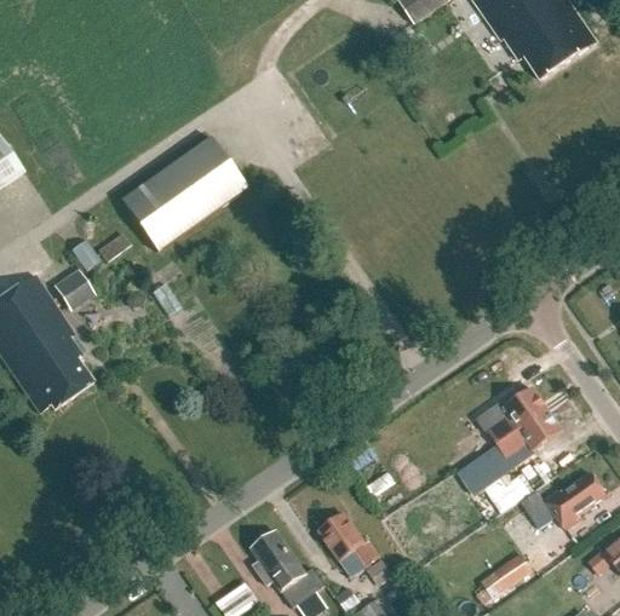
[(399,0),(415,24),(449,0),(399,0)]
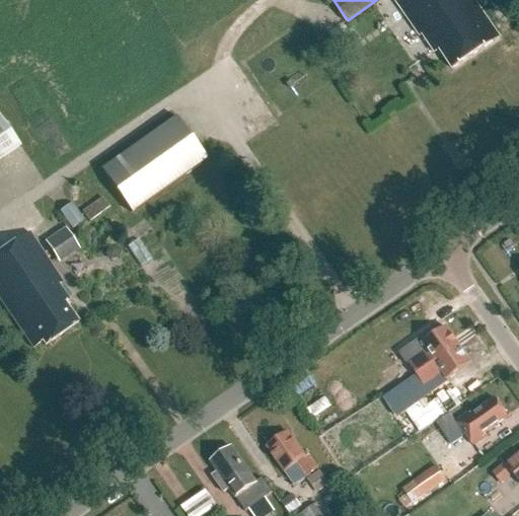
[(396,0),(420,33),(422,31),(435,50),(439,47),(452,67),(499,34),(474,0),(396,0)]
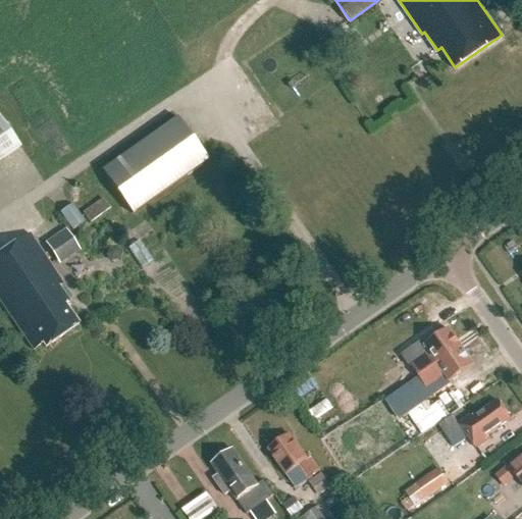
[(433,84),(440,98),(454,91),(447,78),(433,84)]
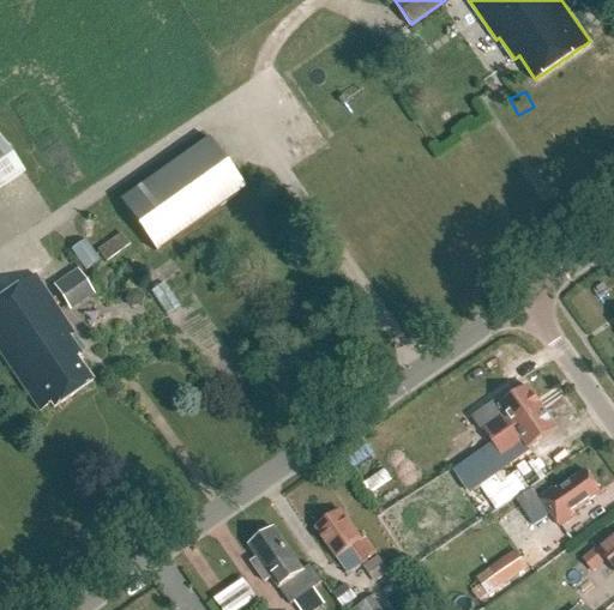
[(118,201),(154,251),(242,187),(206,137),(118,201)]
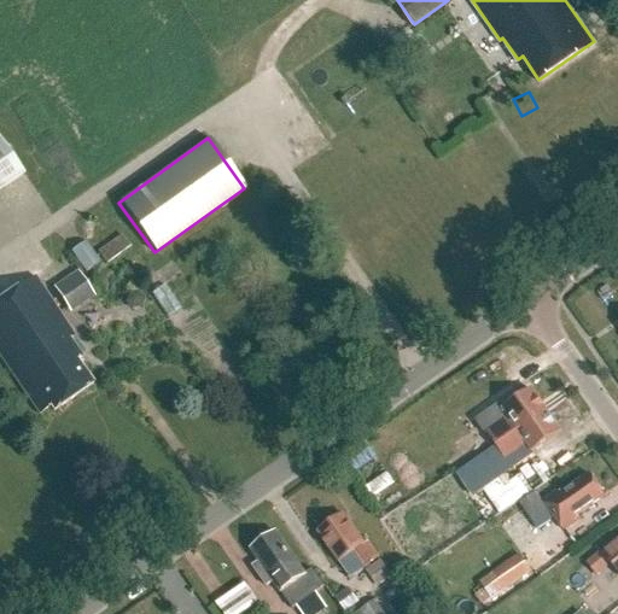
[(0,186),(19,173),(0,145),(0,186)]
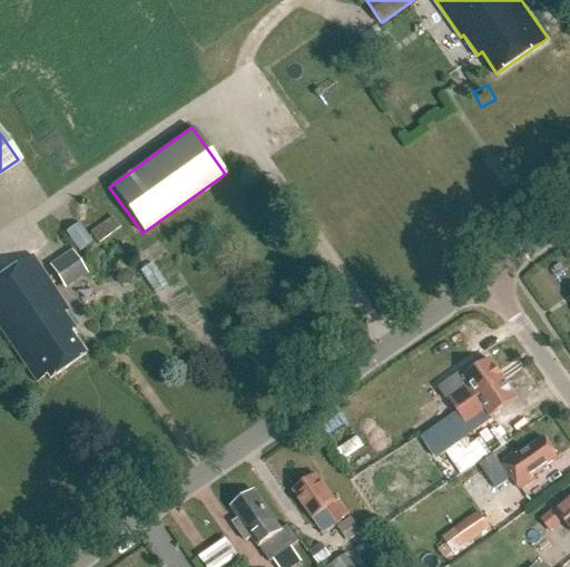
[(118,225),(111,215),(89,230),(97,240),(118,225)]
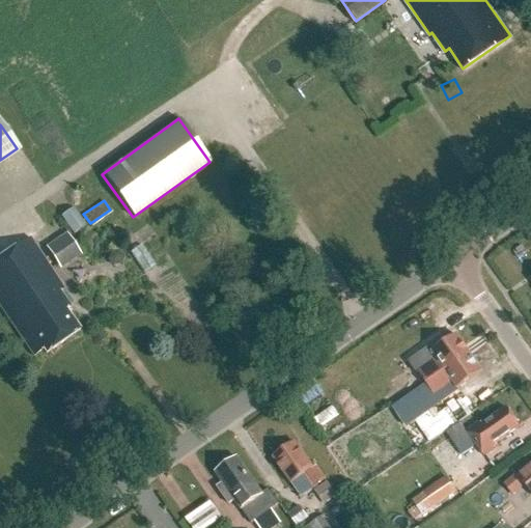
[(74,204),(60,214),(74,231),(87,222),(74,204)]
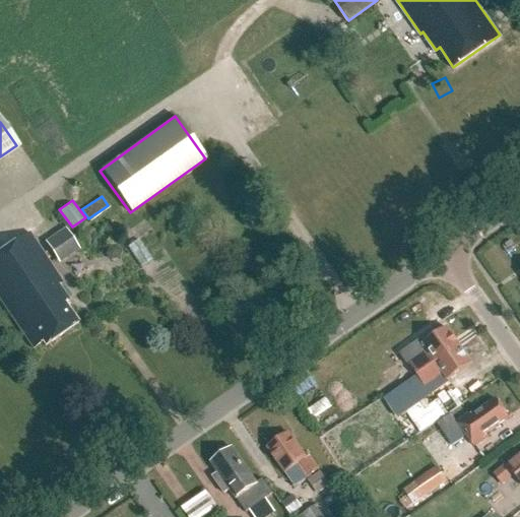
[(45,242),(60,264),(79,251),(64,229),(45,242)]
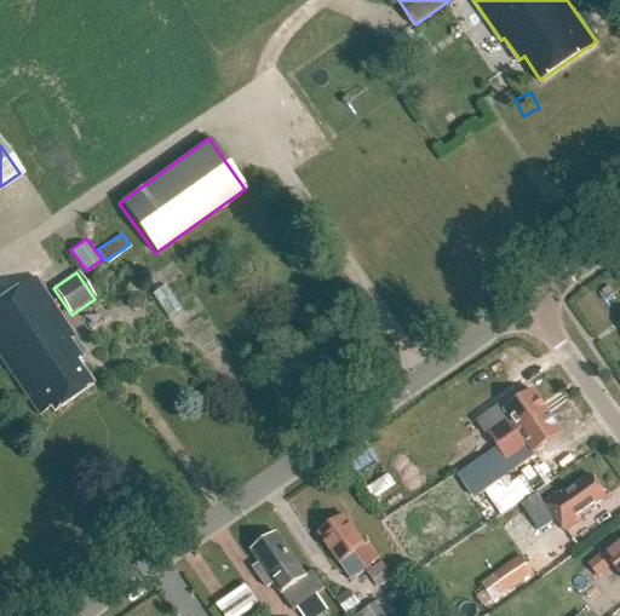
[(0,353),(39,412),(50,404),(53,408),(93,381),(78,358),(82,355),(69,337),(75,333),(35,275),(0,299),(0,353)]
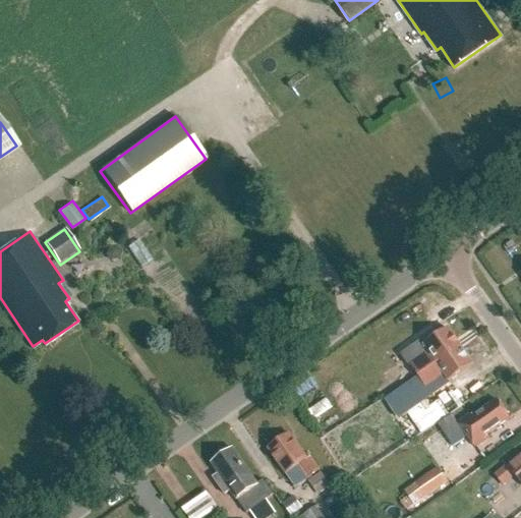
[(411,362),(418,373),(461,345),(449,327),(424,343),(429,350),(411,362)]
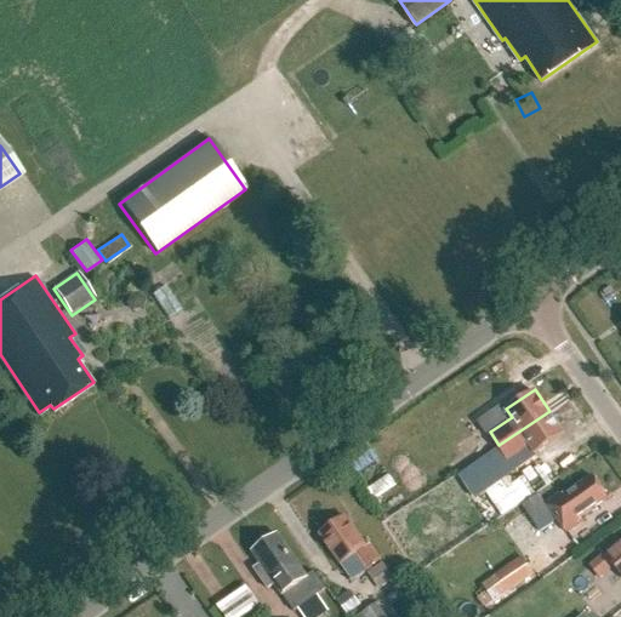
[(499,445),(508,458),(530,444),(535,452),(564,432),(550,411),(499,445)]
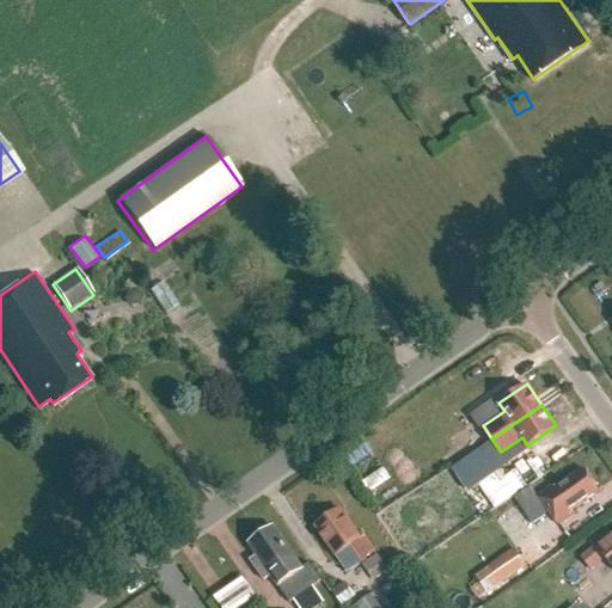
[(466,456),(478,450),(466,427),(453,434),(466,456)]
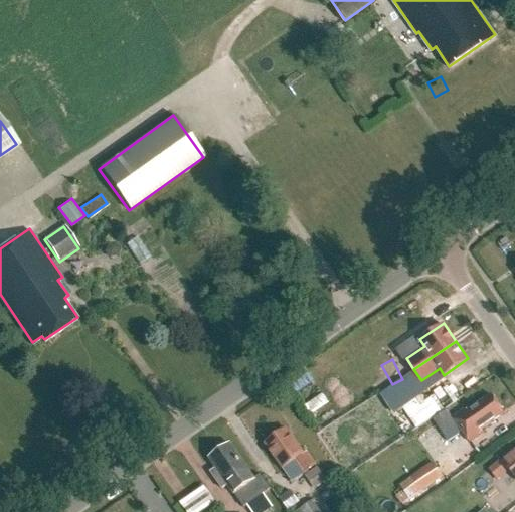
[(424,399),(417,389),(400,401),(416,425),(444,406),(435,392),(424,399)]
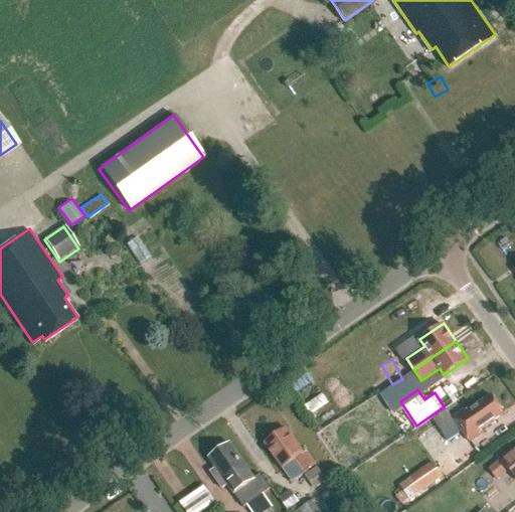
[(466,405),(454,414),(471,440),(484,431),(482,428),(505,411),(492,392),(469,409),(466,405)]
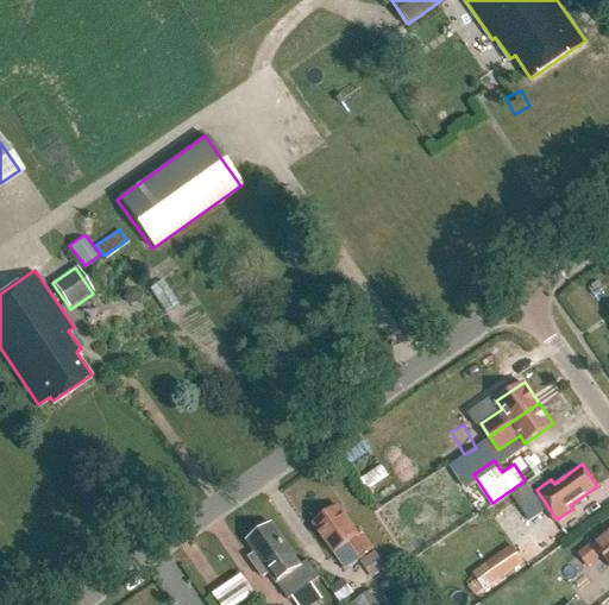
[(528,483),(513,493),(531,520),(546,509),(528,483)]
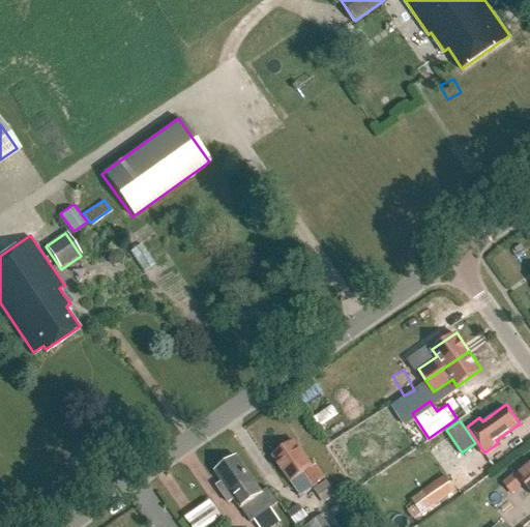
[(291,480),(306,470),(314,480),(316,482),(325,476),(316,462),(313,464),(295,439),(273,455),(291,480)]
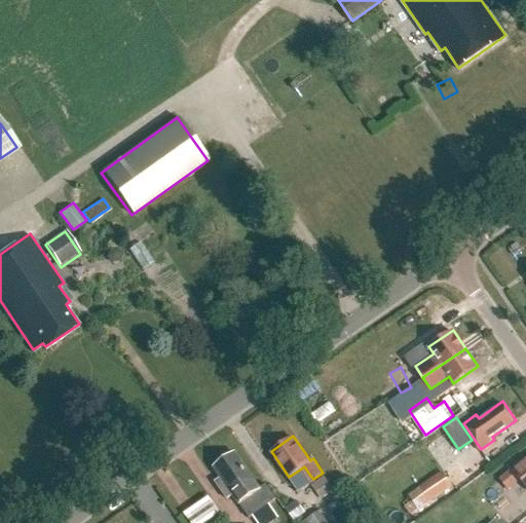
[(249,517),(276,497),(266,483),(260,487),(234,451),(214,467),(221,477),(215,481),(226,497),(232,493),(249,517)]
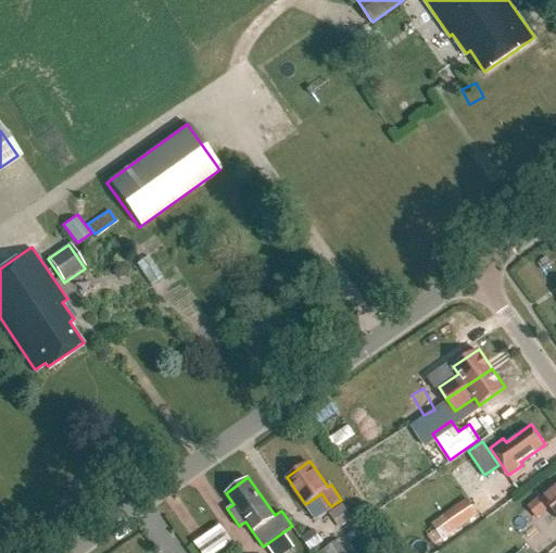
[(550,505),(555,512),(555,487),(544,497),(542,493),(528,504),(538,516),(550,505)]
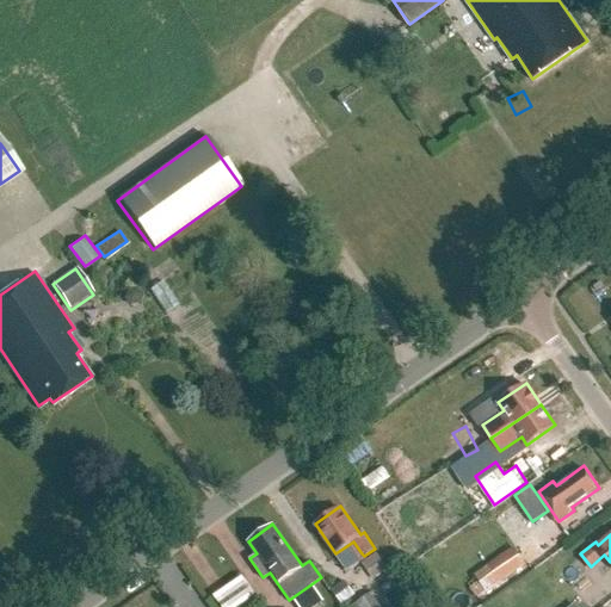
[(353,542),(335,553),(344,565),(362,553),(353,542)]
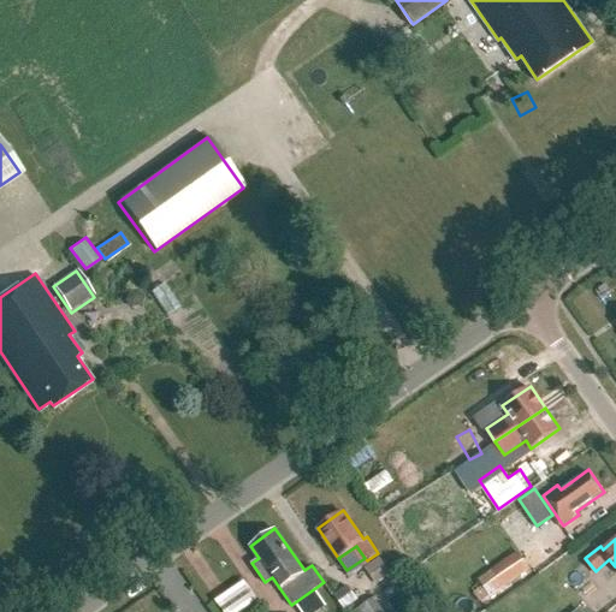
[(381,554),(366,565),(375,580),(391,570),(381,554)]
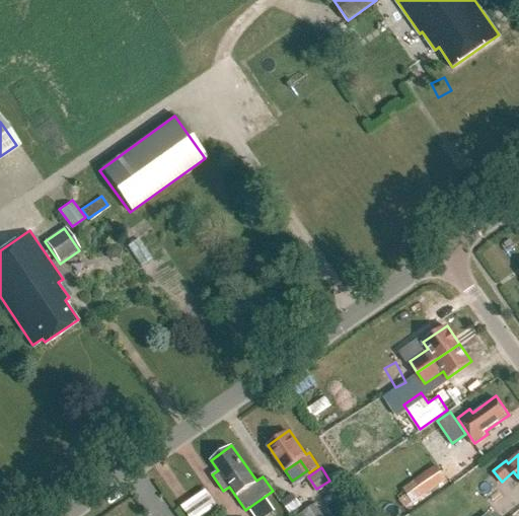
[(400,490),(412,506),(444,483),(433,467),(400,490)]
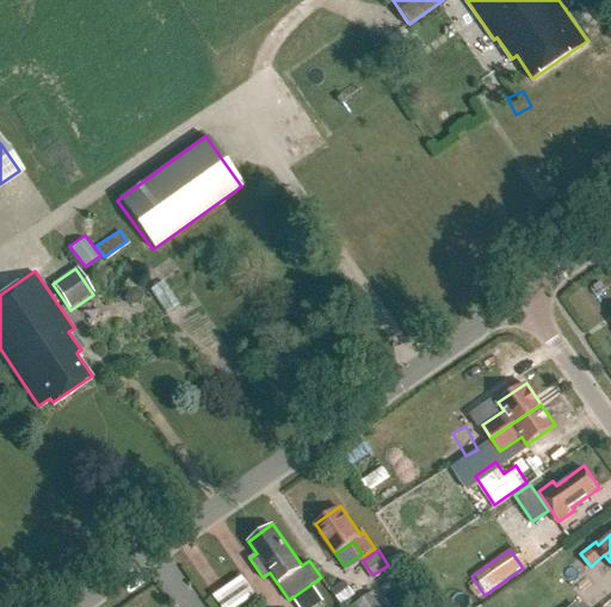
[(238,567),(205,583),(217,606),(250,589),(238,567)]
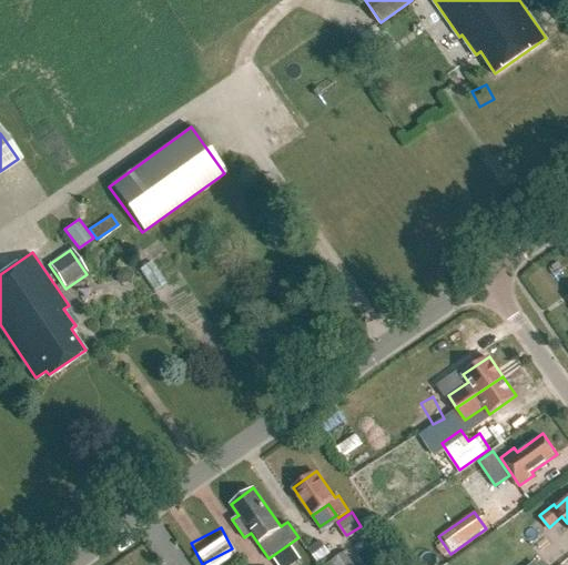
[(330,558),(333,564),(356,564),(344,547),(330,558)]
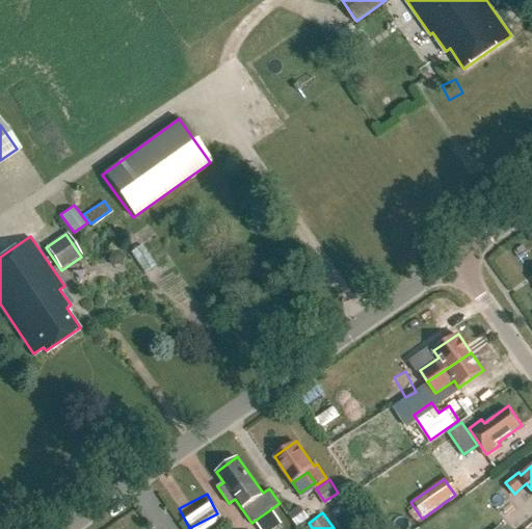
All buildings are outlined.
